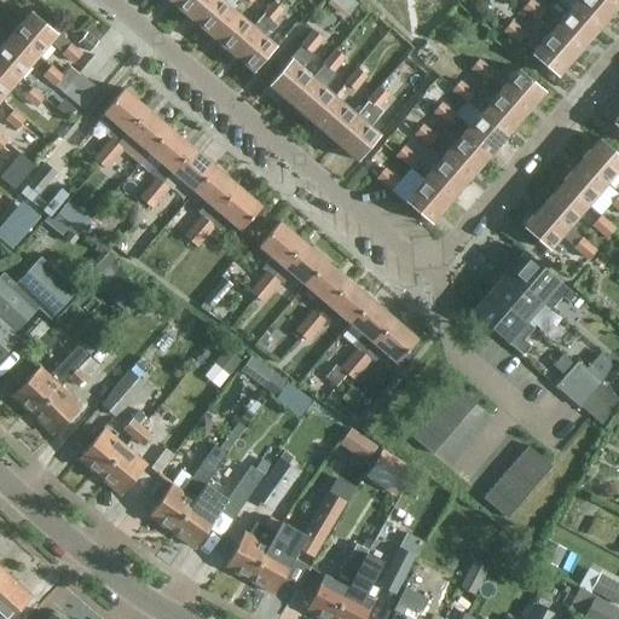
[(167,0),(185,15),(197,0),(167,0)]
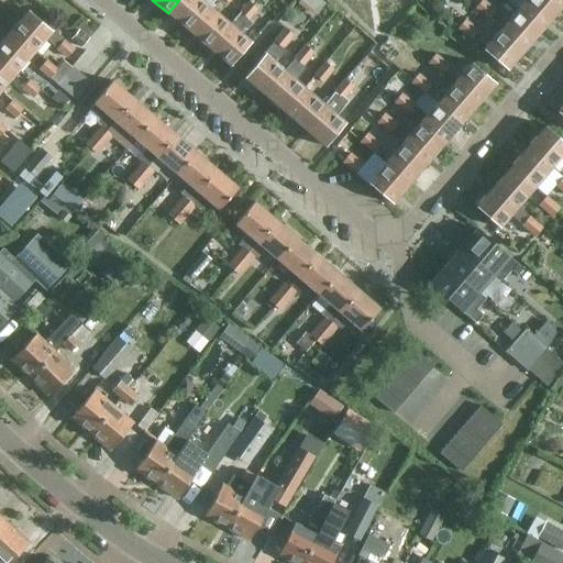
[(179,0),(168,13),(189,31),(208,8),(199,0),(179,0)]
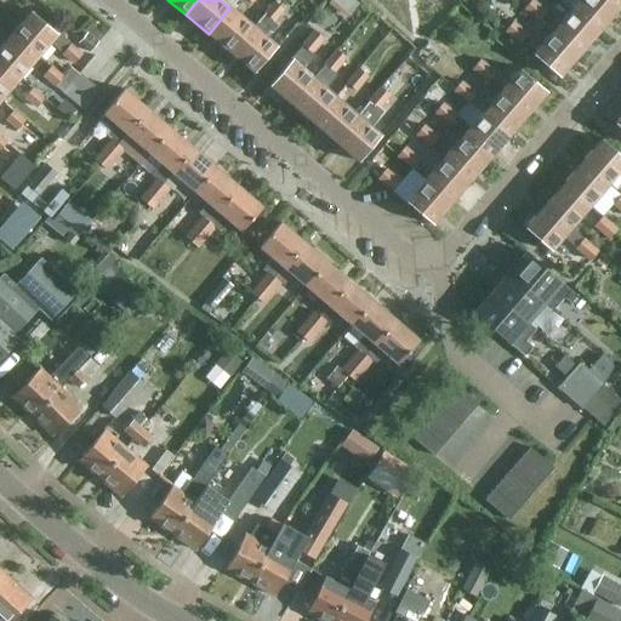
[(533,0),(524,10),(540,22),(547,12),(533,0)]
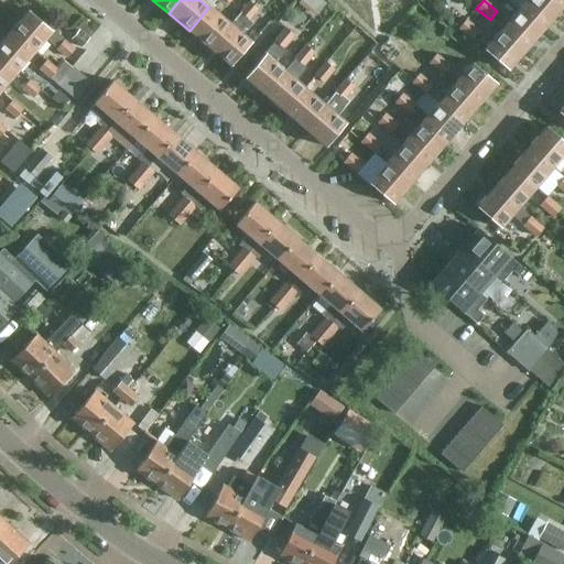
[(548,0),(527,0),(525,2),(518,10),(541,31),(560,10),(548,0)]
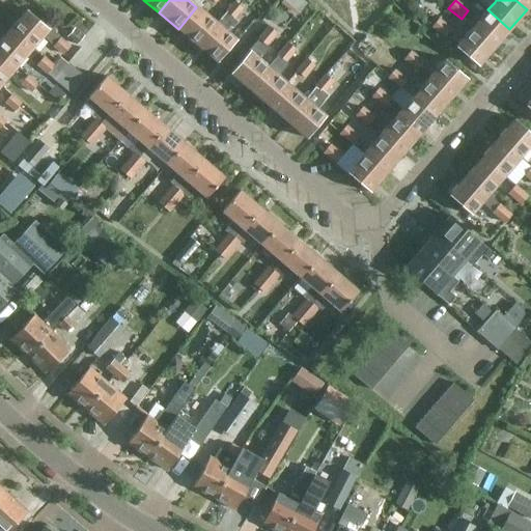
[(530,0),(515,0),(527,9),(530,3),(530,0)]
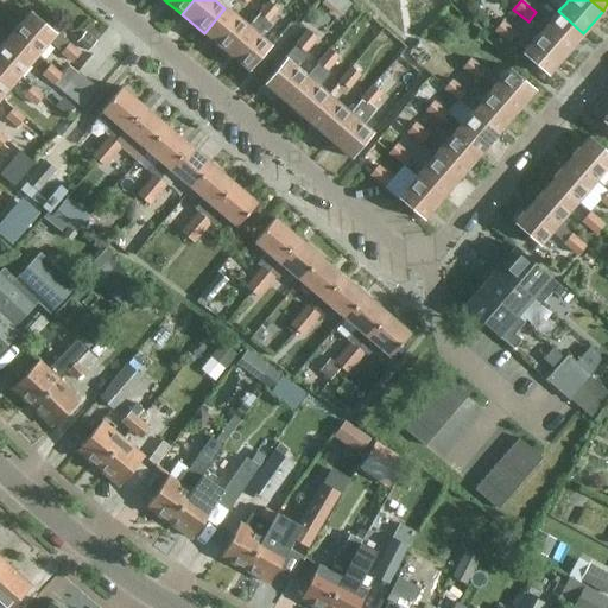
[(252,24),(248,27),(247,26),(226,51),(248,70),(270,45),(259,37),(264,31),(266,32),(272,26),(268,23),(279,11),(268,2),(252,23),(252,24)]
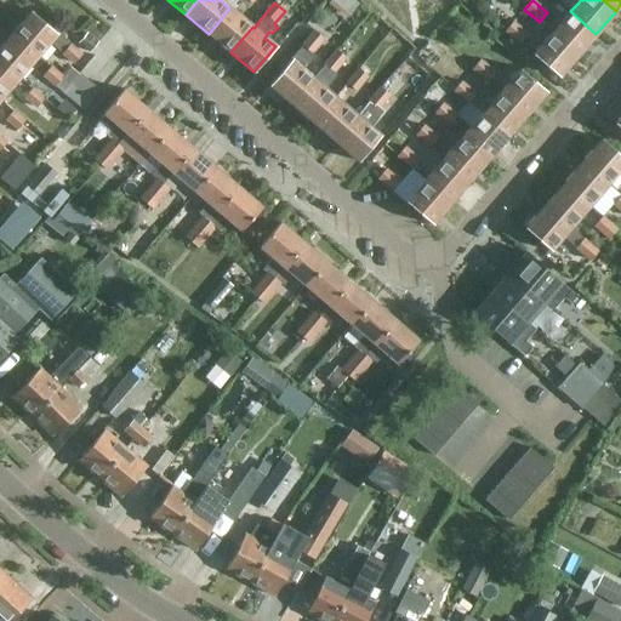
[(252,27),(229,9),(209,34),(231,52),(252,27)]
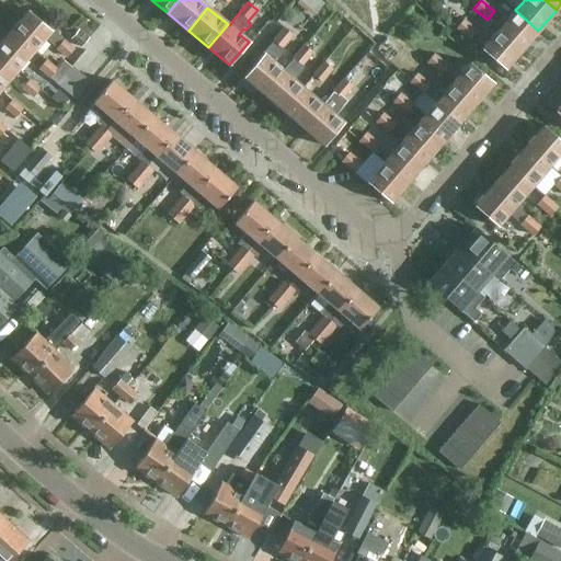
[(76,50),(64,41),(52,30),(52,31),(27,10),(9,31),(33,52),(44,38),(57,49),(56,52),(67,60),(76,50)]
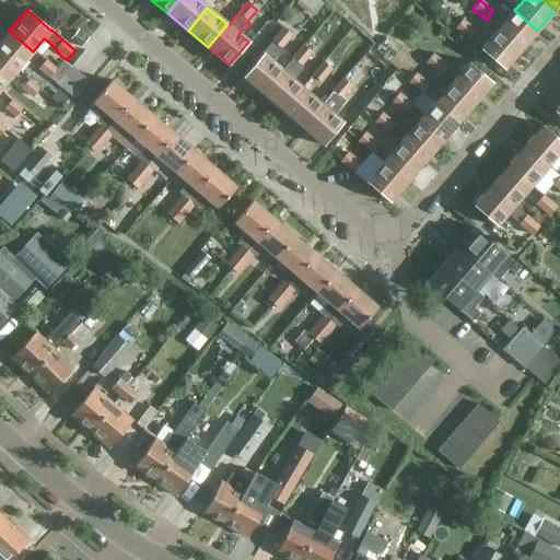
[(496,25),(499,28),(497,31),(520,50),(537,31),(514,10),(505,21),(501,18),(496,25)]
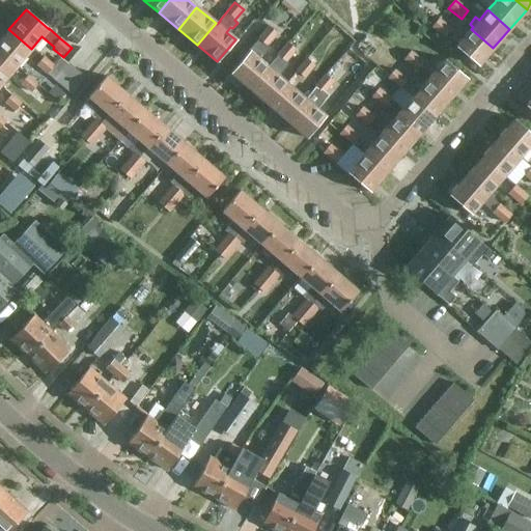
[(291,16),(279,29),(288,37),(300,23),(291,16)]
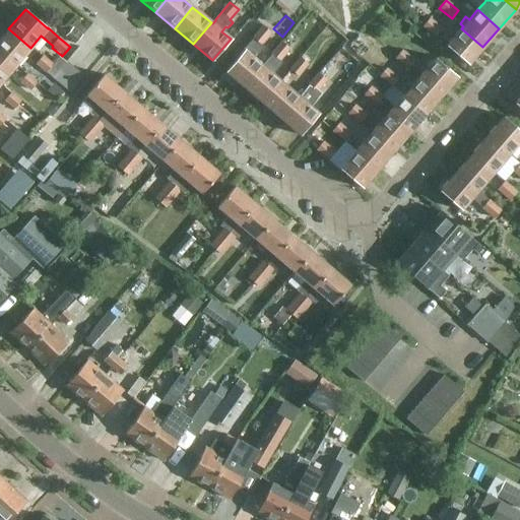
[(435,37),(442,28),(430,19),(423,27),(435,37)]
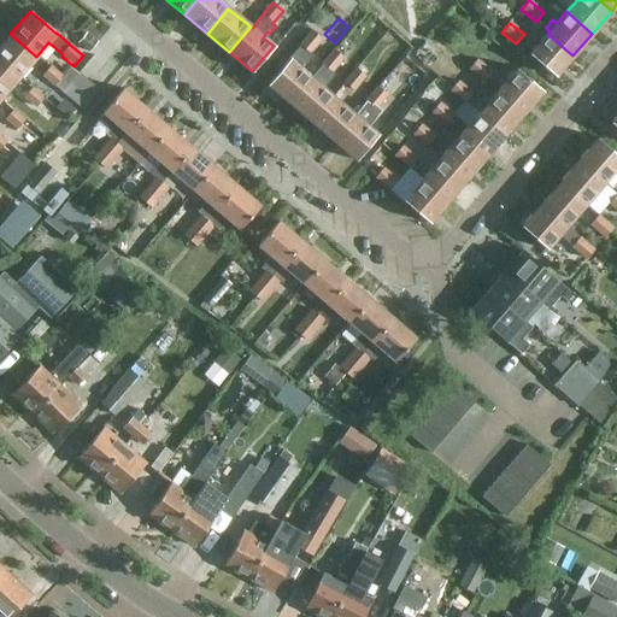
[(413,25),(365,69),(377,82),(427,39),(413,25)]
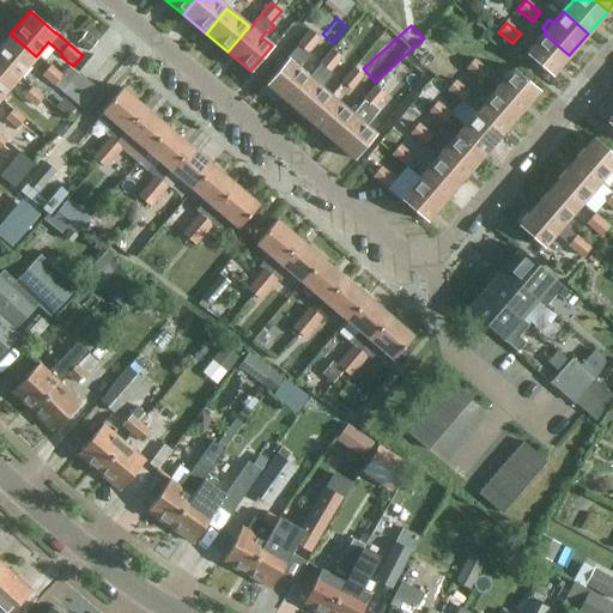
[(291,56),(289,60),(285,58),(263,83),(287,103),(309,77),(301,70),(311,56),(308,54),(321,40),(311,31),(291,56)]
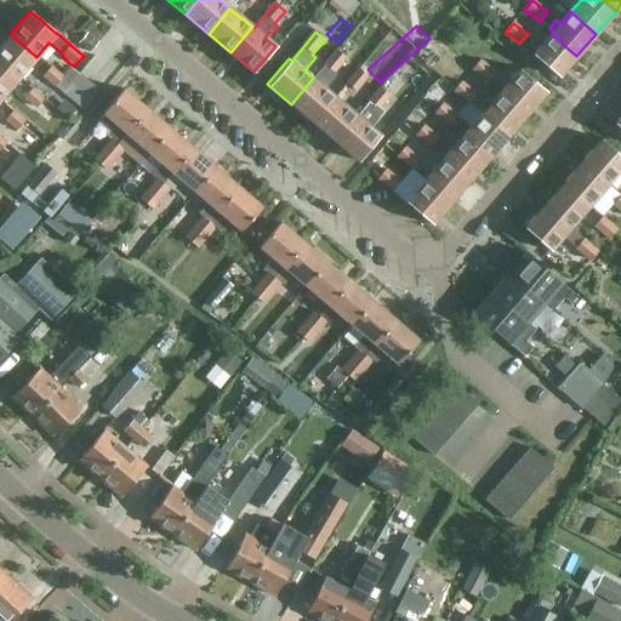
[(0,45),(0,64),(17,79),(36,57),(10,34),(0,45)]
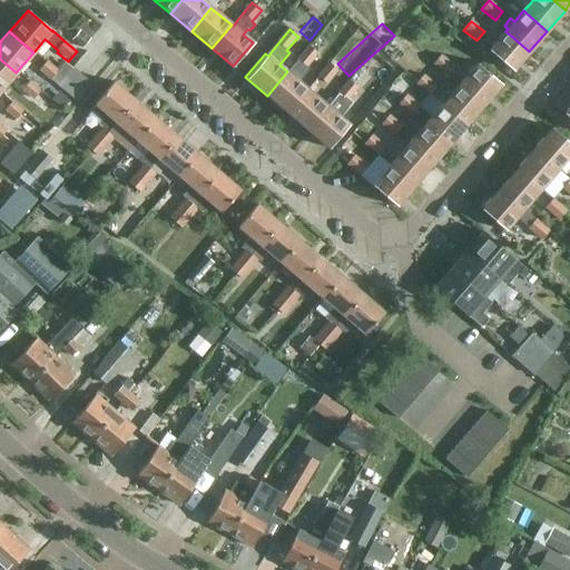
[(80,31),(72,40),(82,49),(90,39),(80,31)]
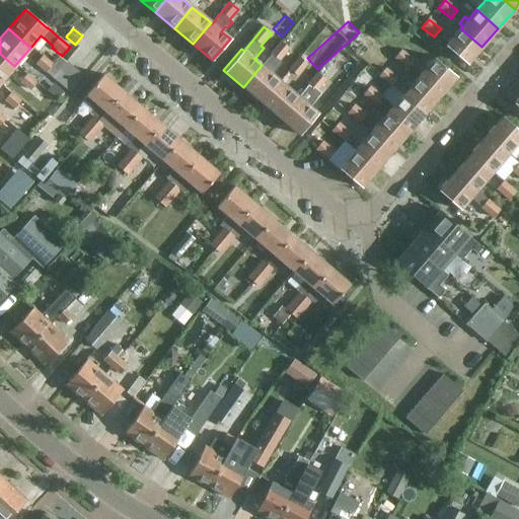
[(460,28),(453,36),(445,47),(466,65),(482,47),(460,28)]
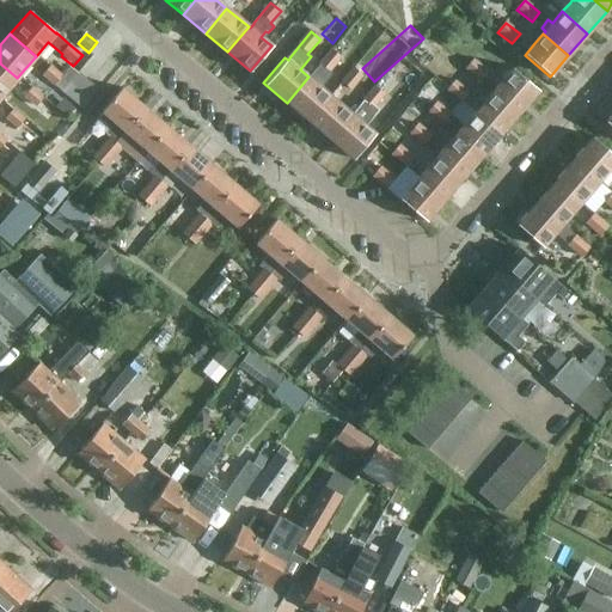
[(362,38),(343,48),(352,62),(369,53),(362,38)]
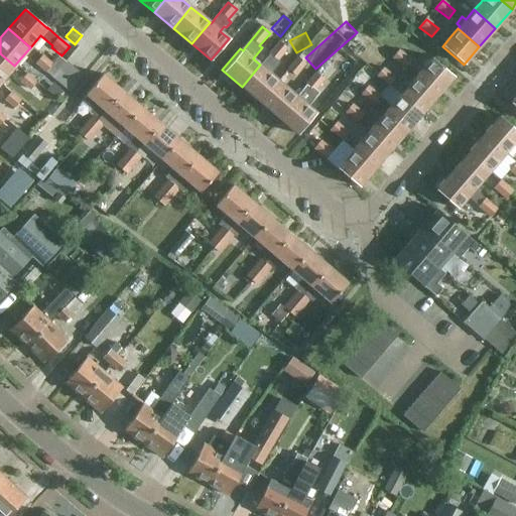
[(268,72),(277,60),(278,61),(288,49),(280,42),(269,53),(270,54),(261,66),(260,65),(242,87),(260,102),(278,81),(268,72)]
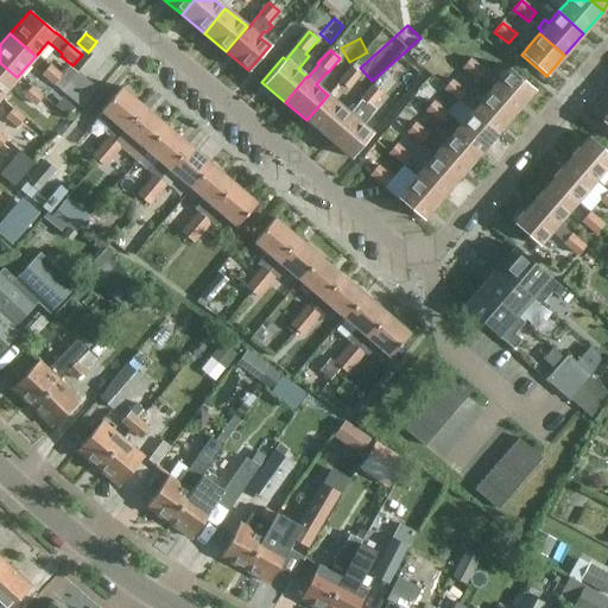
[(494,51),(482,59),(491,73),(504,64),(494,51)]
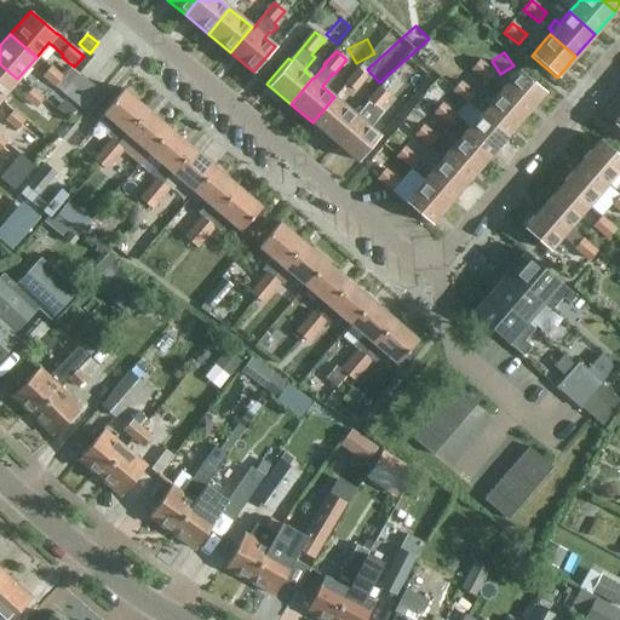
[(480,61),(471,70),(486,82),(494,73),(480,61)]
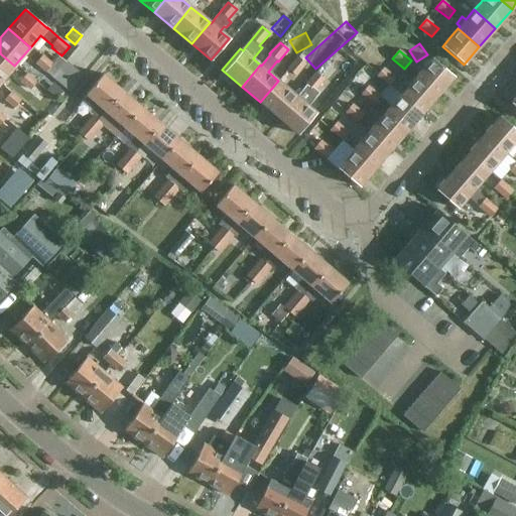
[(0,82),(14,66),(0,53),(0,82)]
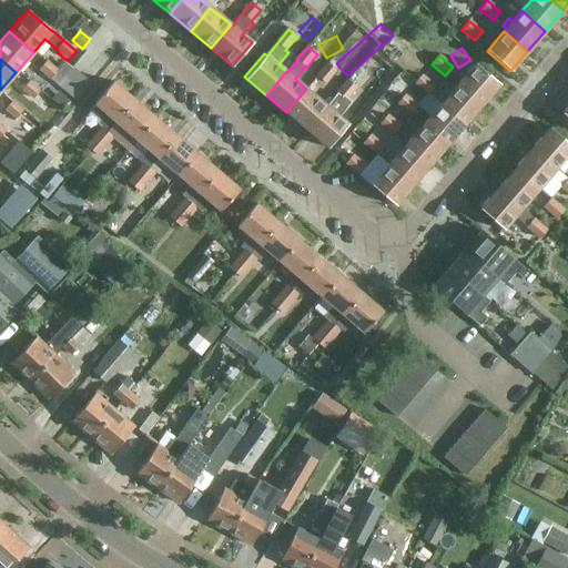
[(51,80),(58,71),(56,69),(47,61),(39,71),(51,80)]
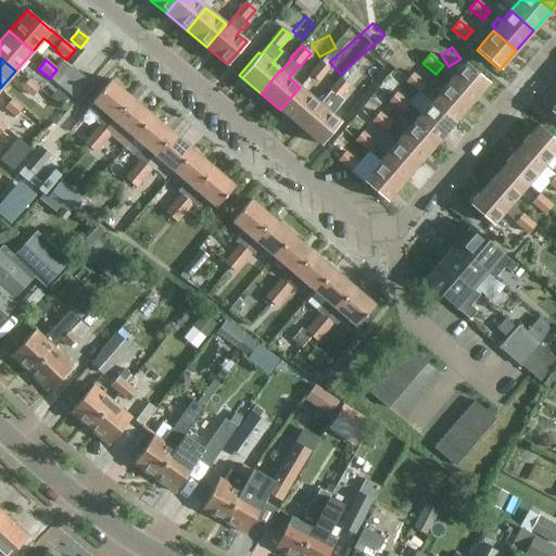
[(61,60),(54,67),(57,70),(64,75),(71,67),(61,60)]
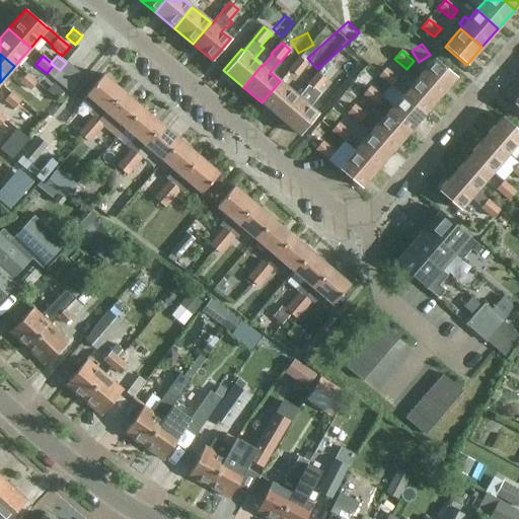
[(289,70),(298,77),(308,65),(300,58),(289,70)]
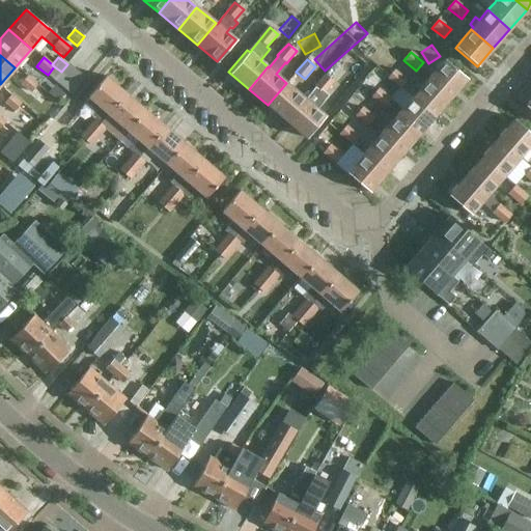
[(445,59),(428,78),(450,98),(467,78),(445,59)]
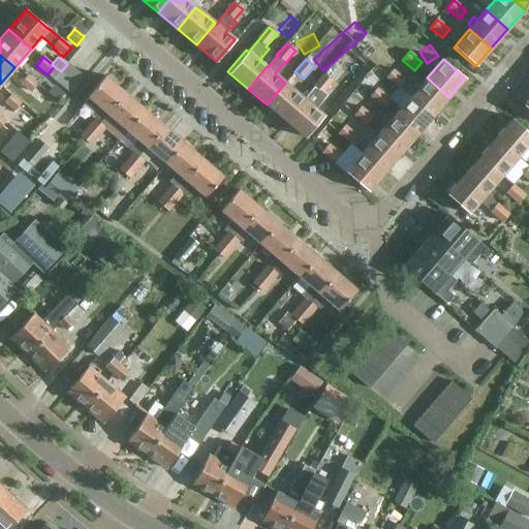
[(68,63),(67,64),(61,71),(54,66),(48,74),(72,95),(86,78),(68,63)]
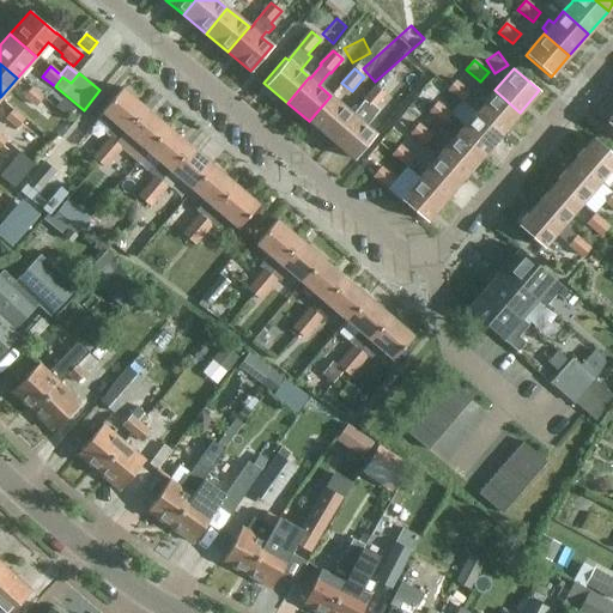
[(462,102),(475,113),(501,134),(520,113),(495,90),(486,101),(473,90),(469,93),(456,82),(448,91),(462,103),(462,102)]
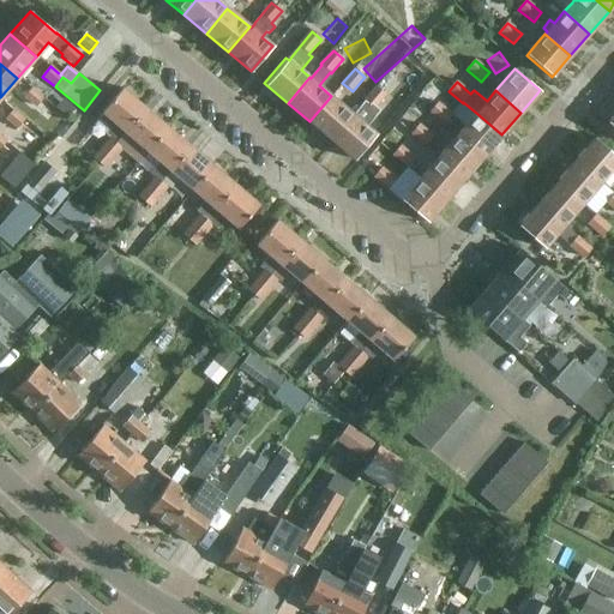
[(365,102),(374,110),(387,95),(377,86),(365,102)]
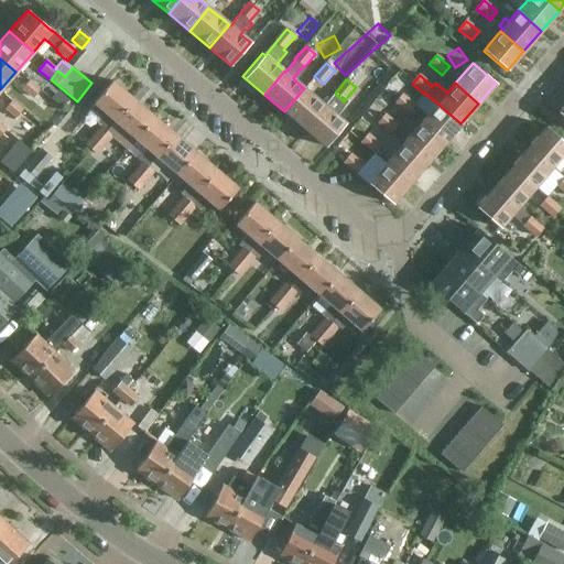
[(30,82),(22,90),(33,99),(40,89),(30,82)]
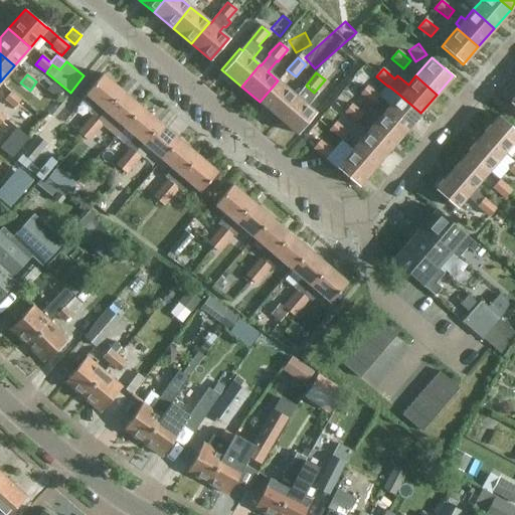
[(89,113),(92,116),(77,132),(81,136),(121,90),(103,74),(86,95),(97,104),(89,113)]
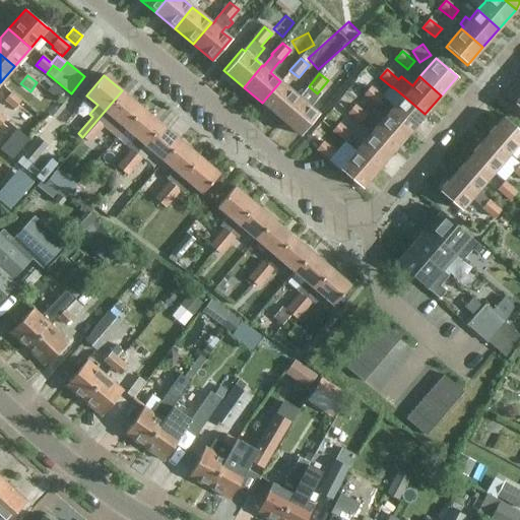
[(281,82),(280,81),(262,103),(281,119),(300,98),(281,82)]
